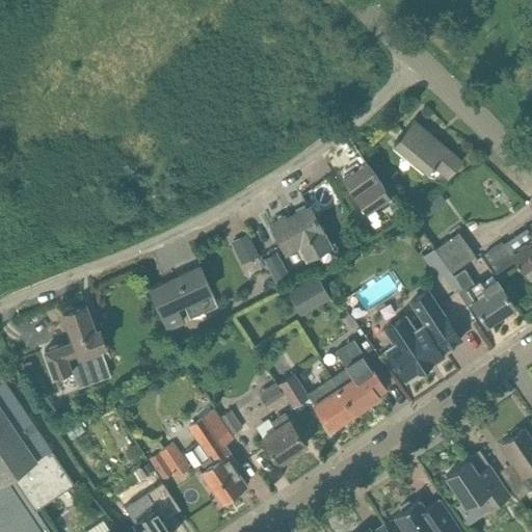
[(447,147),(415,120),(395,143),(426,170),(433,162),(448,176),(461,160),(447,148),(447,147)]
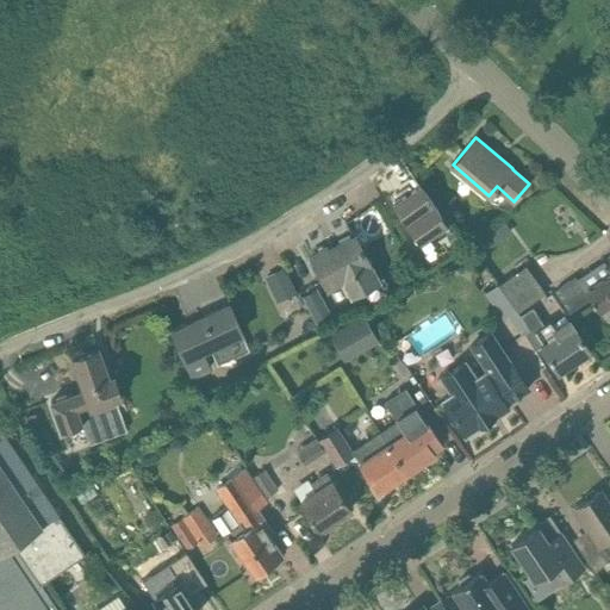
[(450,226),(421,185),(393,203),(406,223),(421,246),(450,226)]
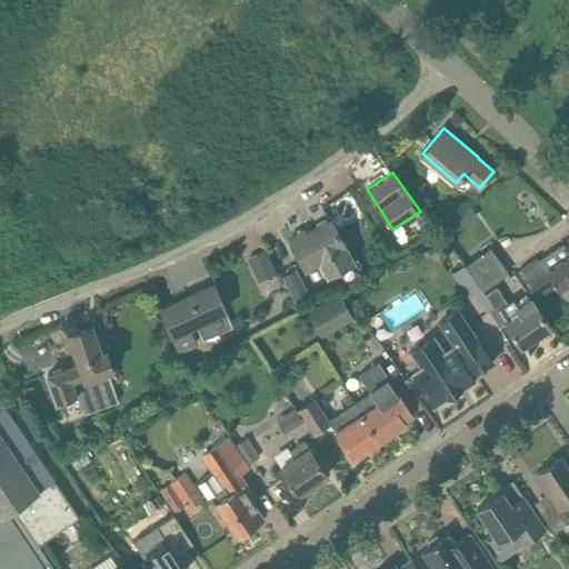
[(478,216),(472,207),(441,229),(447,238),(478,216)]
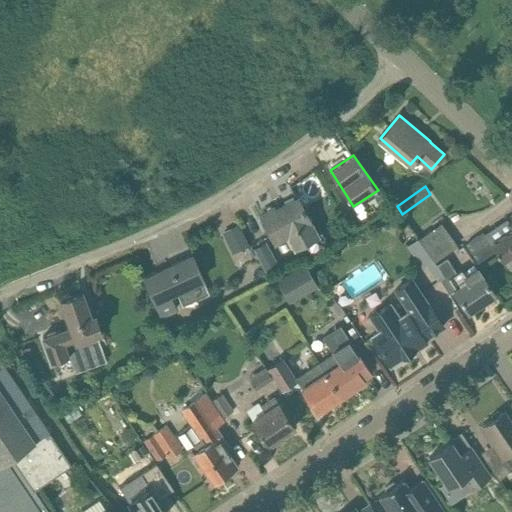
[(275,206),(261,214),(275,240),(288,234),(294,247),(318,235),(308,215),(298,197),(276,209),(275,206)]
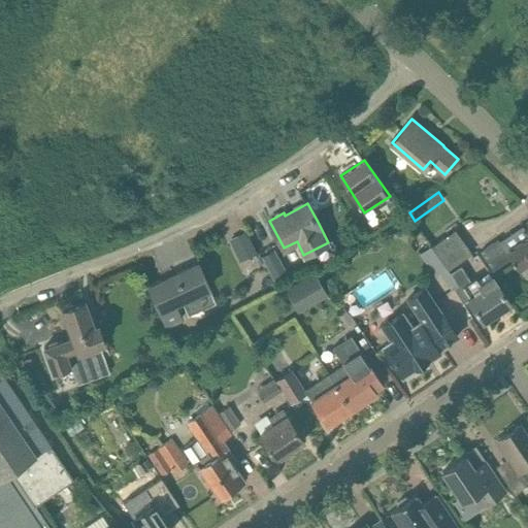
[(501,240),(520,269),(527,263),(527,222),(523,225),(524,226),(501,240)]
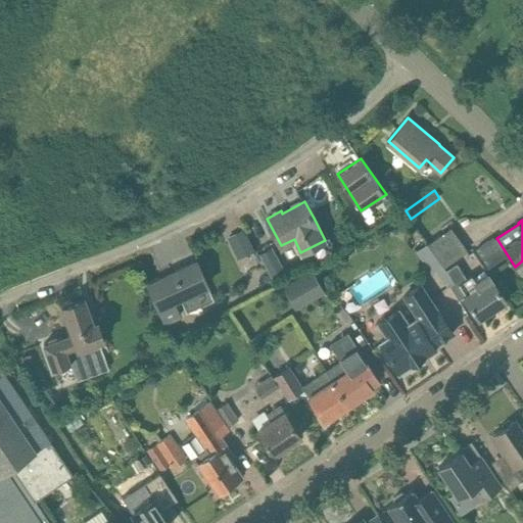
[(347,241),(361,234),(355,225),(342,232),(347,241)]
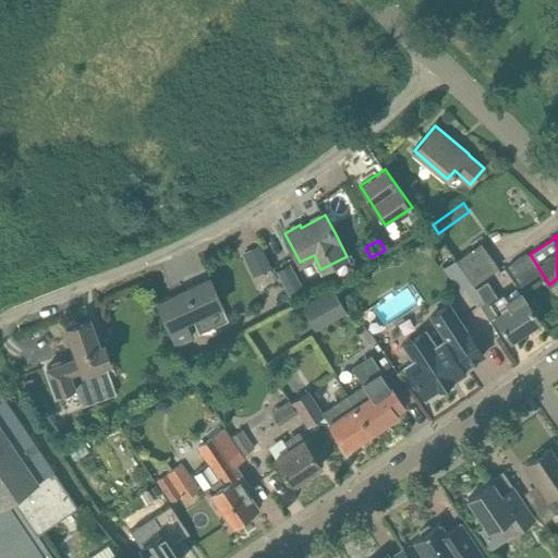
[(482,244),(457,261),(475,284),(498,269),(482,244)]
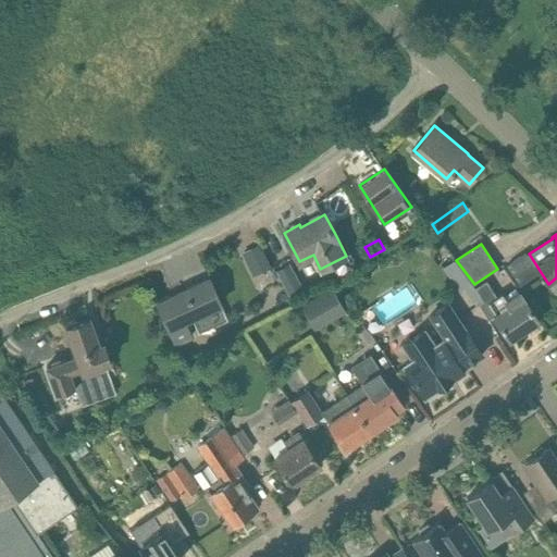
[(260,246),(245,254),(255,273),(270,265),(260,246)]
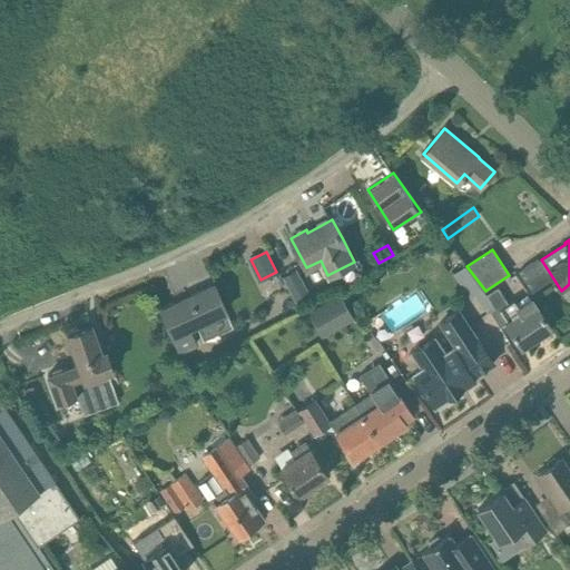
[(538,259),(518,273),(532,293),(552,279),(538,259)]
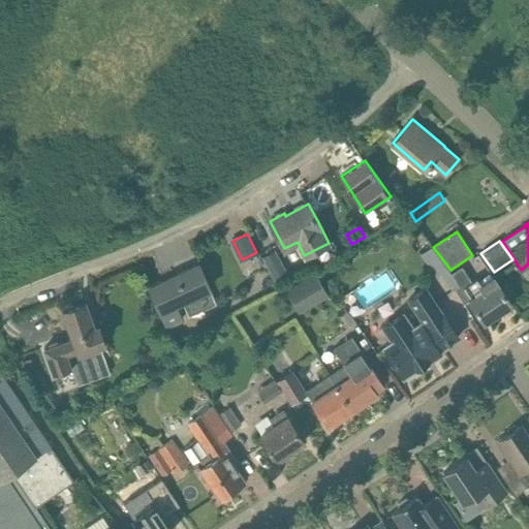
[(277,251),(265,258),(277,282),(289,275),(277,251)]
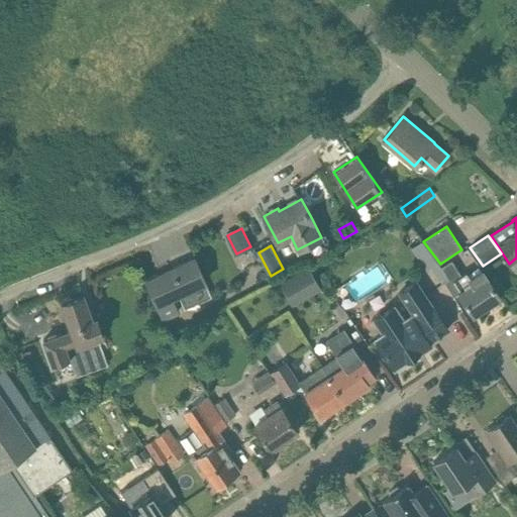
[(146,279),(165,319),(178,314),(170,297),(177,293),(184,308),(211,296),(205,281),(194,257),(146,279)]
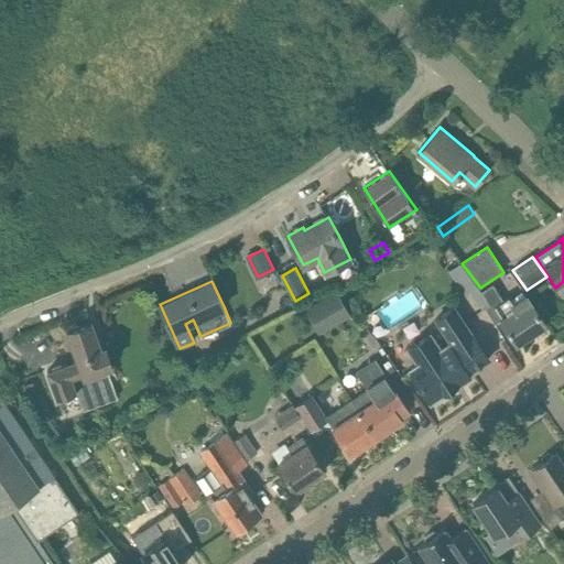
[(350,316),(336,291),(305,310),(318,334),(350,316)]
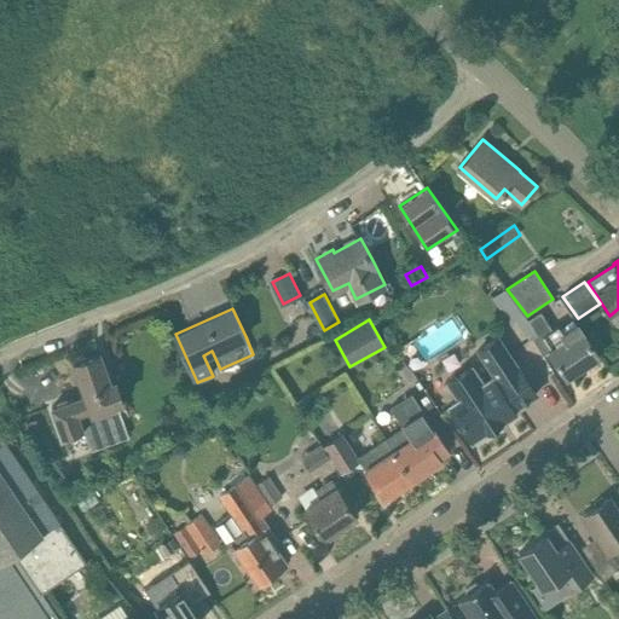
[(563,334),(557,325),(545,333),(554,347),(549,351),(567,377),(582,368),(583,369),(584,368),(583,366),(600,356),(586,335),(577,324),(563,334)]
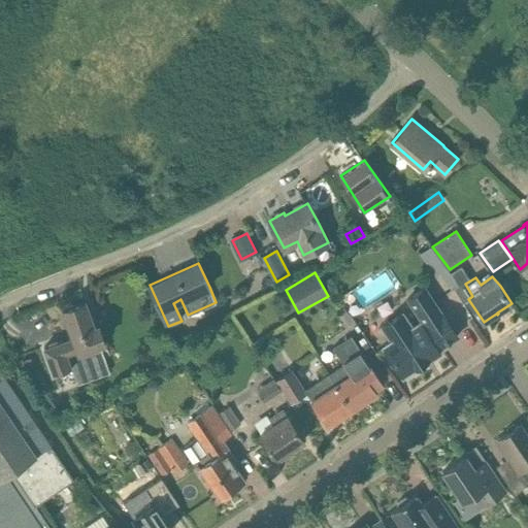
[(384,343),(404,374),(438,352),(436,348),(439,344),(441,347),(458,336),(442,311),(426,287),(408,299),(424,323),(421,325),(419,322),(414,326),(403,310),(382,325),(377,320),(361,331),(371,347),(387,336),(389,339),(384,343)]
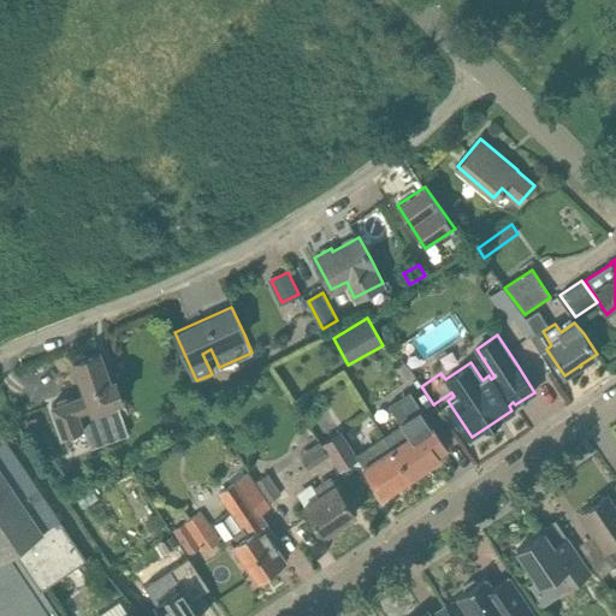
[(76,412),(90,407),(94,415),(124,404),(114,377),(108,379),(99,350),(73,360),(86,392),(52,404),(63,437),(83,430),(76,412)]
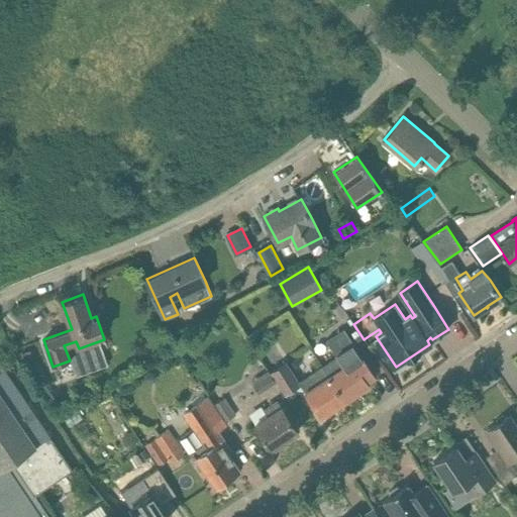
[(328,376),(345,400),(369,384),(366,380),(375,375),(343,328),(326,339),(336,355),(322,366),(329,376),(328,376)]
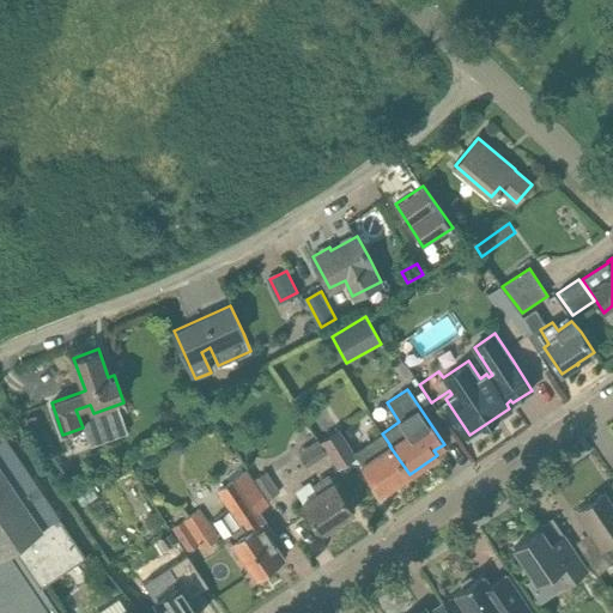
[(29,425),(37,423),(35,414),(26,418),(29,425)]
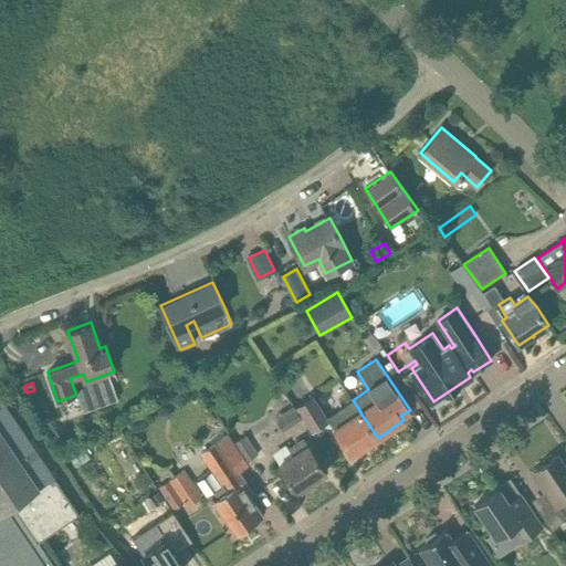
[(0,549),(10,565),(54,565),(38,541),(79,514),(17,420),(23,416),(8,392),(1,398),(0,396),(0,549)]
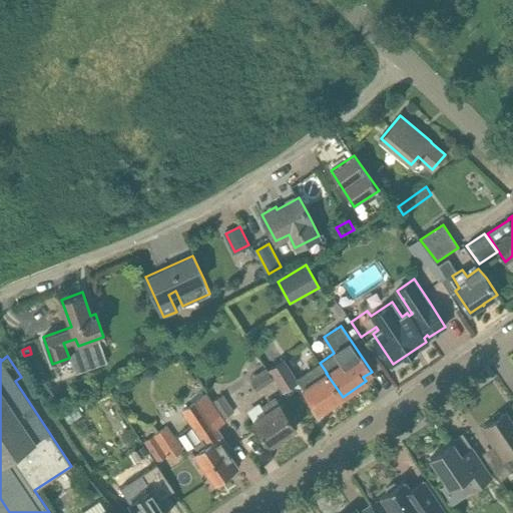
[(270,369),(276,378),(284,390),(298,381),(296,378),(284,359),(270,369)]
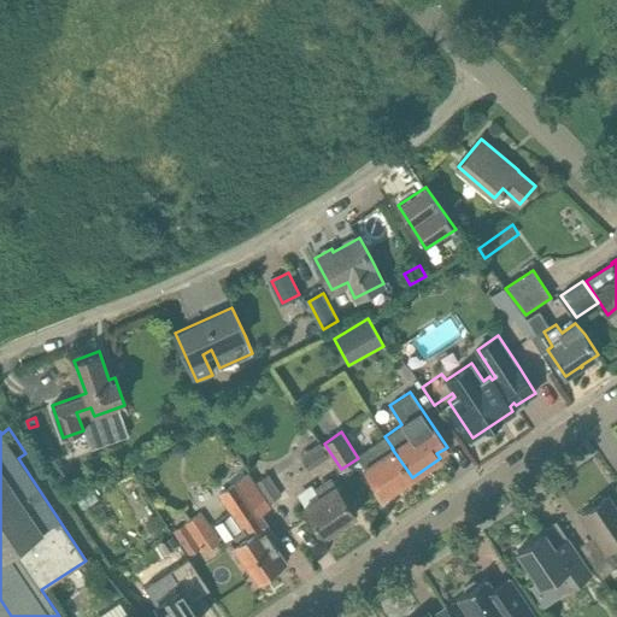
[(383,497),(412,477),(392,448),(385,436),(356,454),(358,458),(383,497)]
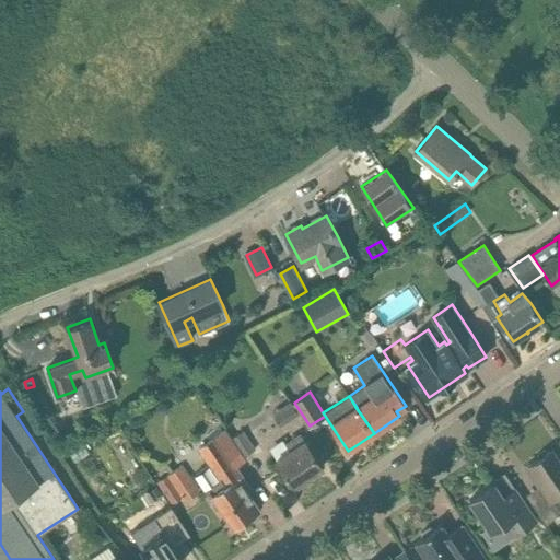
[(280,426),(301,412),(294,403),(292,404),(291,403),(272,413),(280,426)]
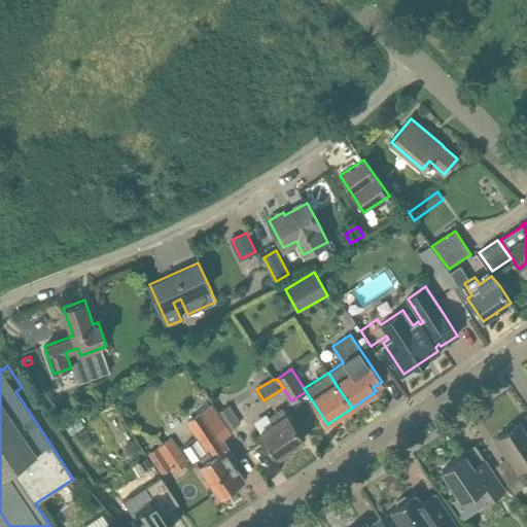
[(218,414),(218,413),(213,403),(188,420),(199,435),(182,447),(191,460),(208,450),(212,456),(200,464),(202,466),(201,473),(204,479),(210,480),(220,496),(244,480),(234,462),(237,460),(222,440),(232,433),(230,430),(218,414)]
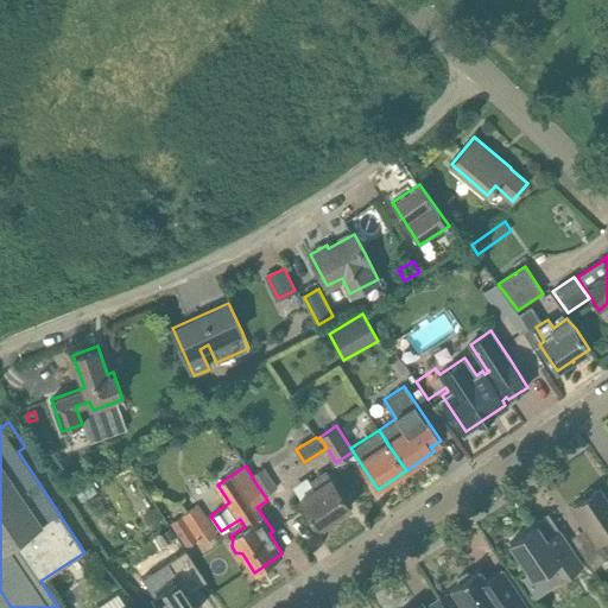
[(252,477),(265,496),(277,488),(264,468),(252,476),(252,477)]
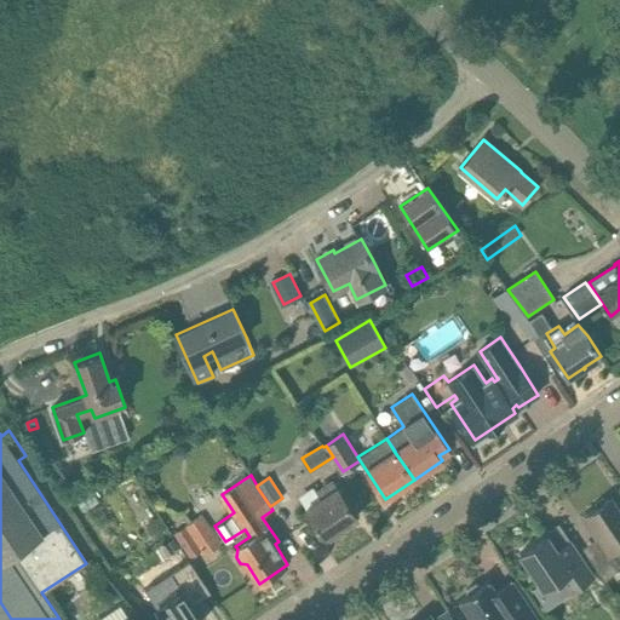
[(305,506),(326,538),(357,517),(344,497),(333,480),(317,489),(322,495),(310,504),(304,494),(299,497),(298,500),(304,507),(305,506)]
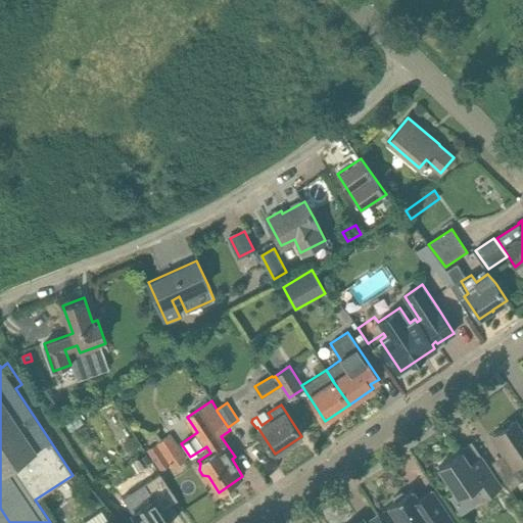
[(504,427),(491,436),(507,458),(494,466),(510,488),(522,479),(522,431),(515,420),(511,423),(510,420),(503,425),(504,427)]
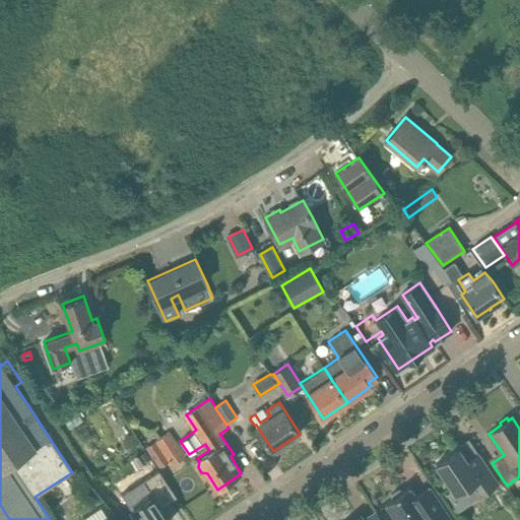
[(187,457),(170,432),(146,447),(160,468),(170,462),(173,466),(187,457)]
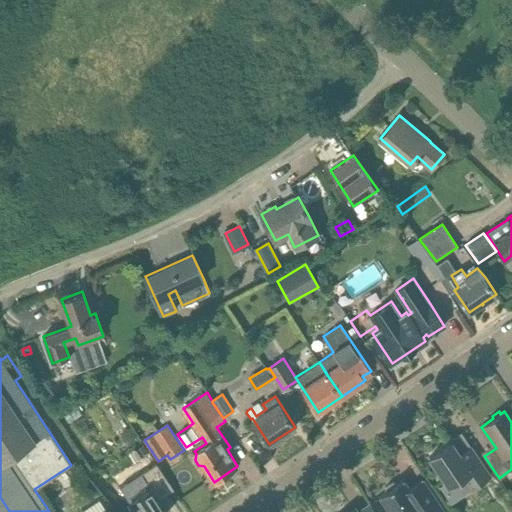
[(461,453),(453,441),(429,457),(449,486),(462,478),(470,490),(491,475),(471,446),(461,453)]
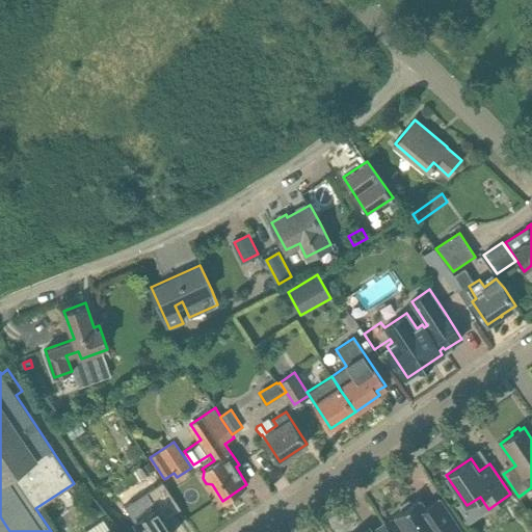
[(156,470),(150,460),(142,466),(149,475),(156,470)]
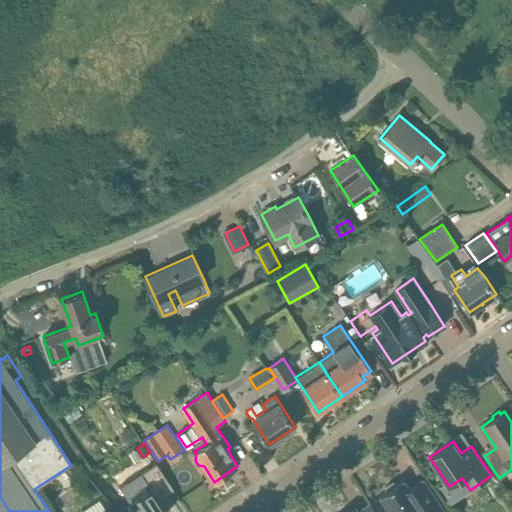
[(129,502),(136,511),(167,511),(159,498),(172,489),(173,490),(174,489),(155,463),(140,473),(150,488),(129,502)]
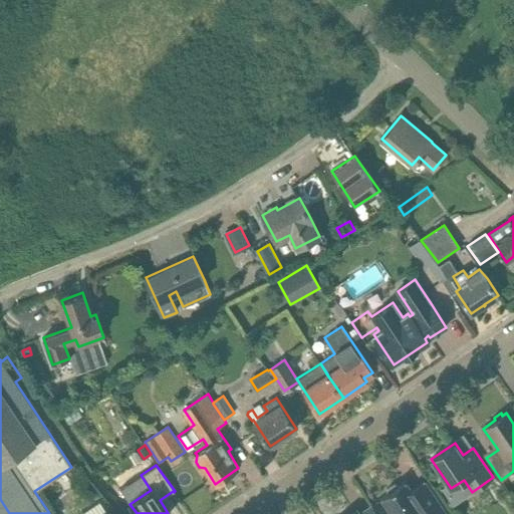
[(387,494),(371,504),(372,506),(377,513),(446,513),(424,481),(411,490),(405,482),(400,485),(395,483),(387,489),(387,494)]
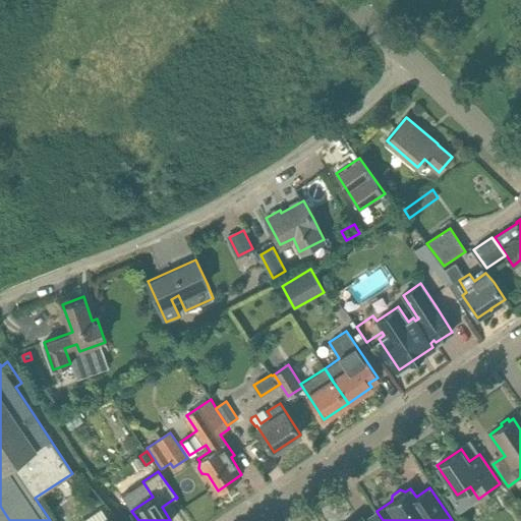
[(9,520),(0,506),(0,520),(9,520)]
